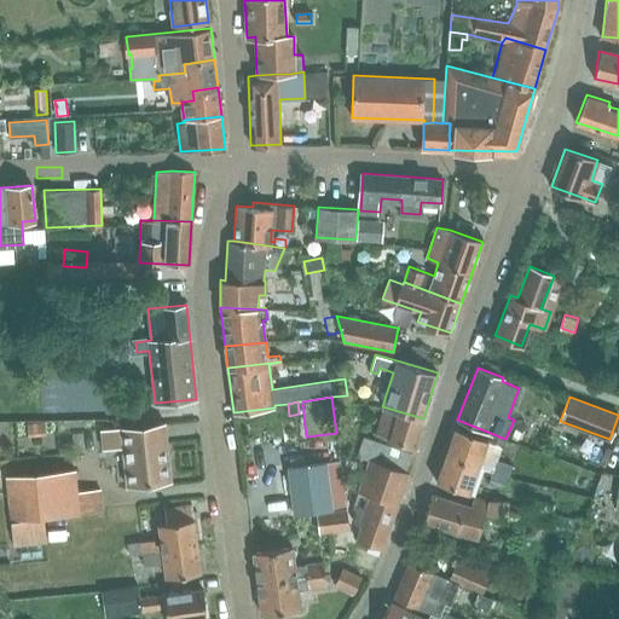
[(414,449),(423,418),(382,406),(385,408),(375,435),(388,439),(388,440),(414,449)]
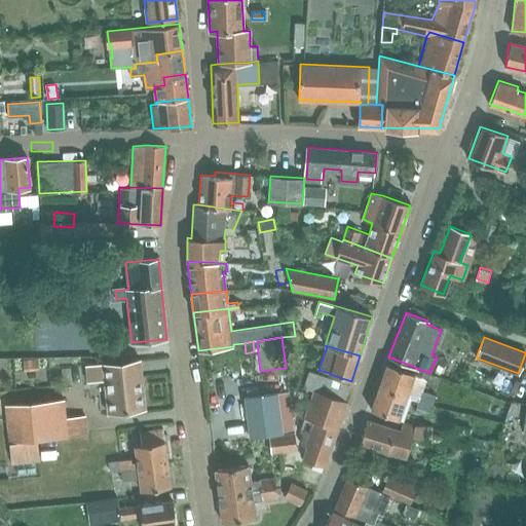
[(105,379),(108,413),(146,409),(140,359),(86,365),(88,381),(105,379)]
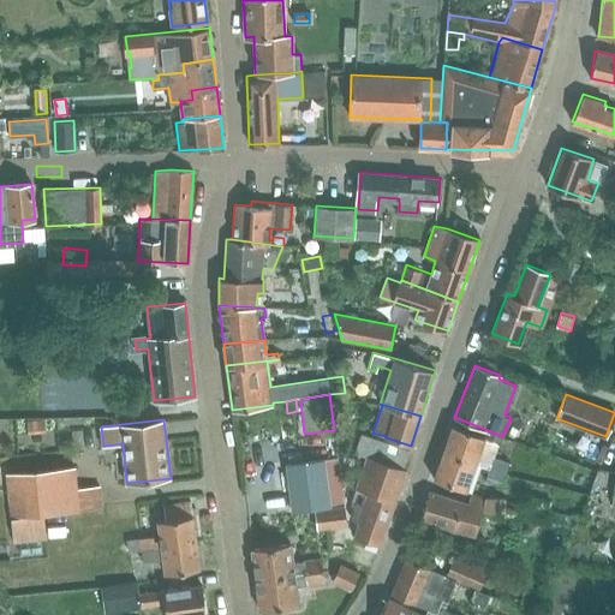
[(452,425),(443,451),(476,463),(489,467),(493,457),(497,441),(484,437),(452,425)]
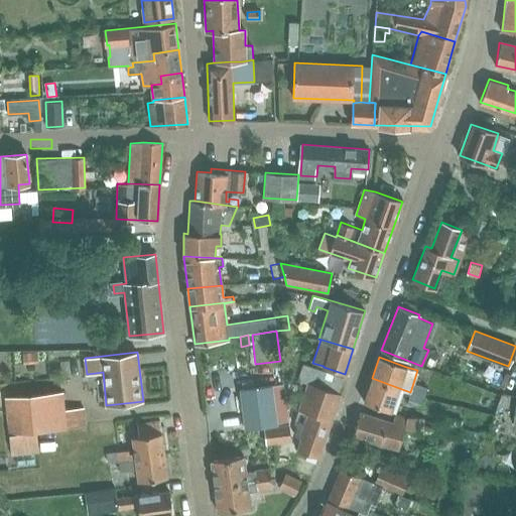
[(303,364),(297,379),(307,383),(338,393),(344,378),(303,364)]
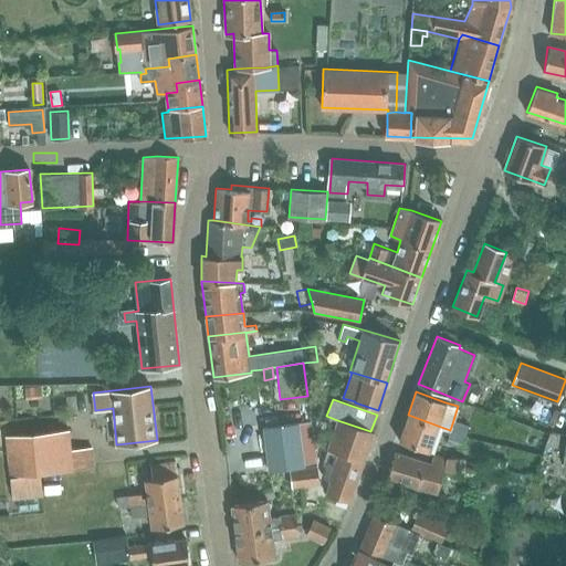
[(408,415),(399,440),(429,451),(438,426),(408,415)]
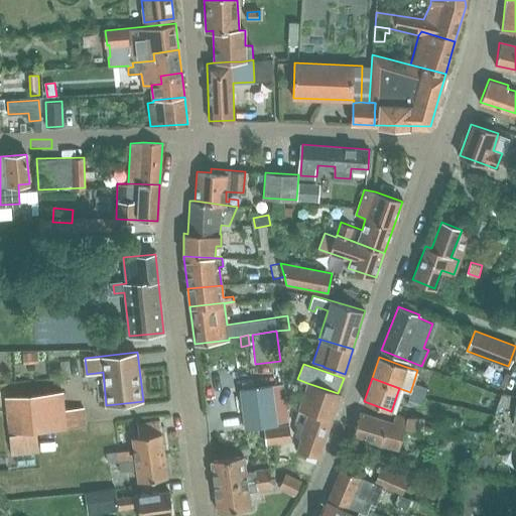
[(341,393),(338,393),(307,383),(293,424),(297,425),(294,434),(301,437),(297,450),(317,458),(341,393)]
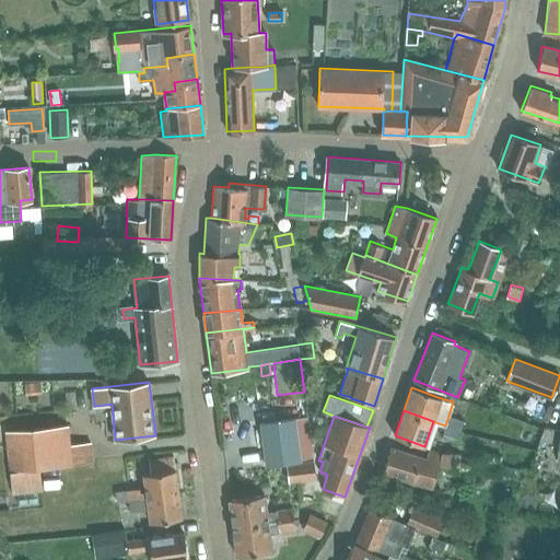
[(448,416),(445,426),(461,431),(464,420),(448,416)]
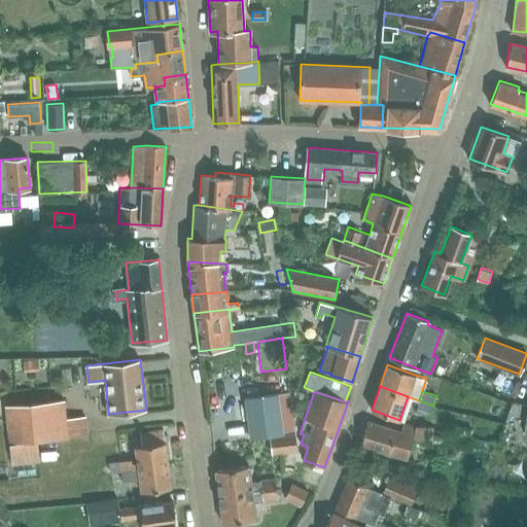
[(289,392),(244,398),(250,443),(271,440),(273,453),(297,449),(289,392)]
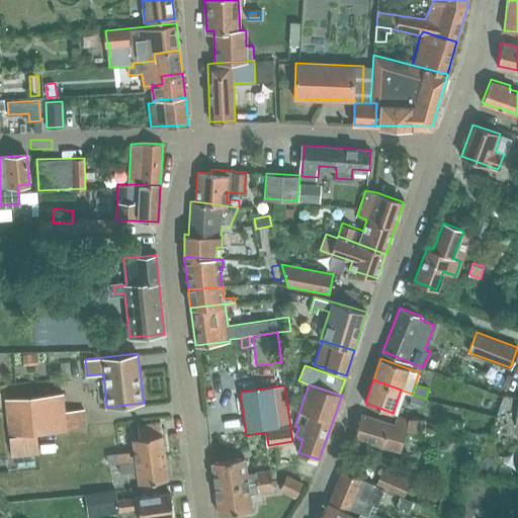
[(63,393),(5,399),(9,435),(58,430),(84,427),(82,411),(65,413),(63,393)]
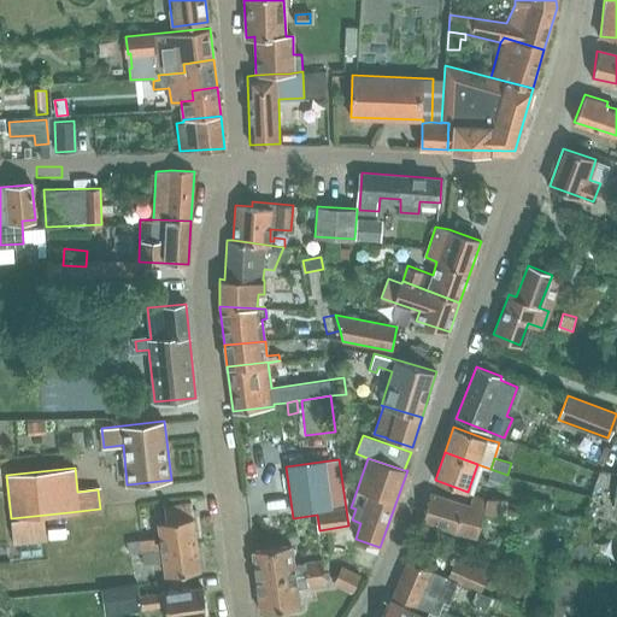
[(491,469),(486,481),(503,487),(507,475),(491,469)]
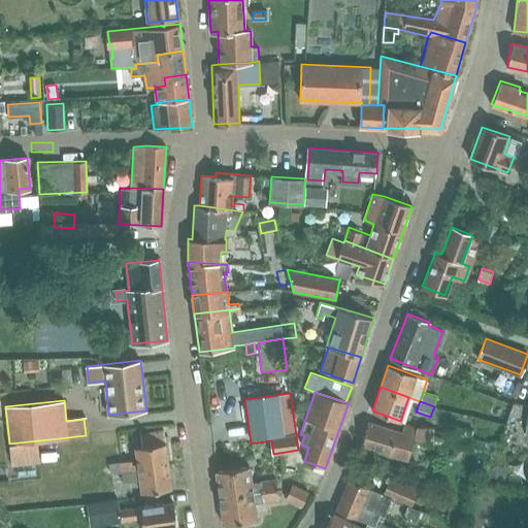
[(402,430),(368,422),(362,447),(406,459),(415,440),(435,439),(434,427),(417,428),(404,424),(402,430)]
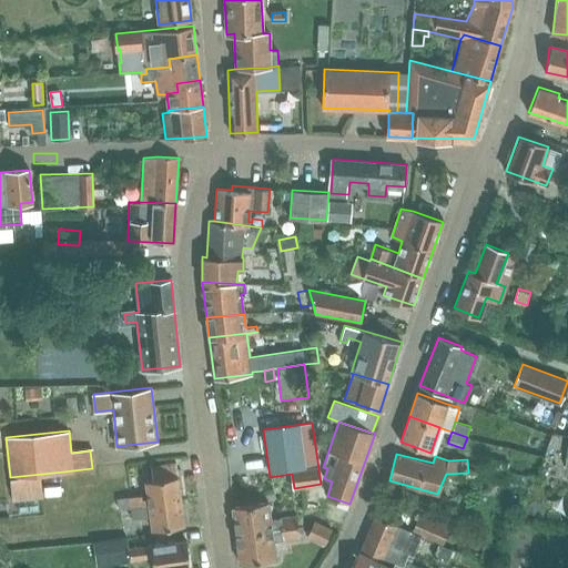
[(118,497),(119,508),(158,504),(182,501),(179,476),(178,476),(175,462),(151,466),(152,479),(145,480),(148,497),(142,498),(142,494),(118,497)]
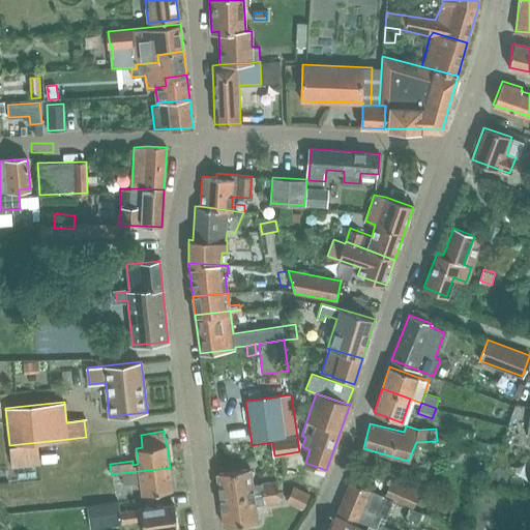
[(442,434),(440,443),(472,449),(474,440),(442,434)]
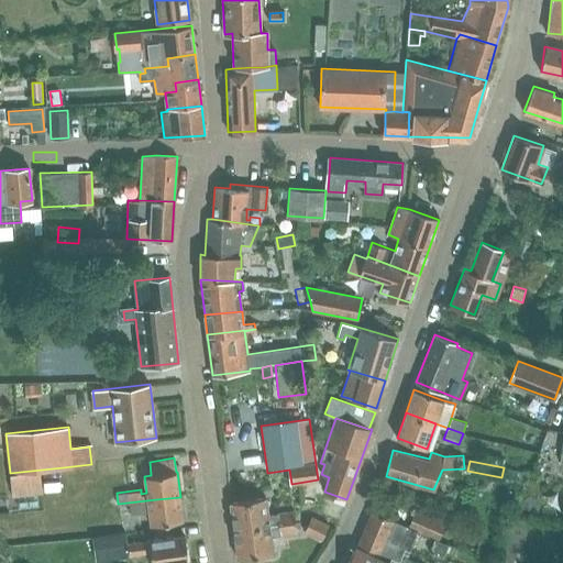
[(63,467),(10,473),(12,495),(21,494),(42,492),(41,483),(64,481),(63,467)]
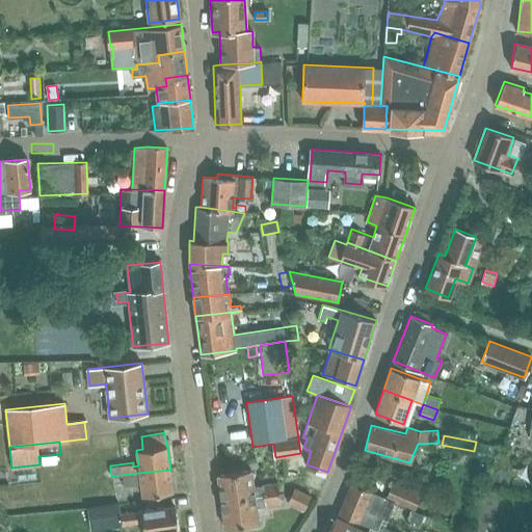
[(174,491),(170,470),(148,472),(111,476),(112,477),(122,475),(124,485),(140,483),(142,496),(174,491)]
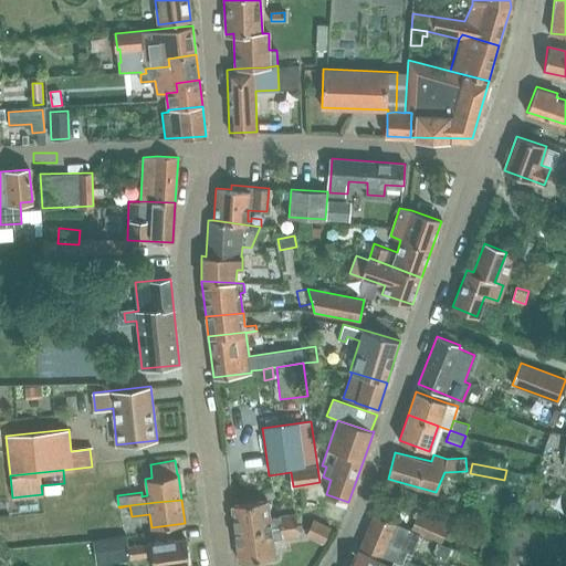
[(268,500),(231,504),(234,533),(296,524),(297,524),(295,513),(270,516),(268,500)]
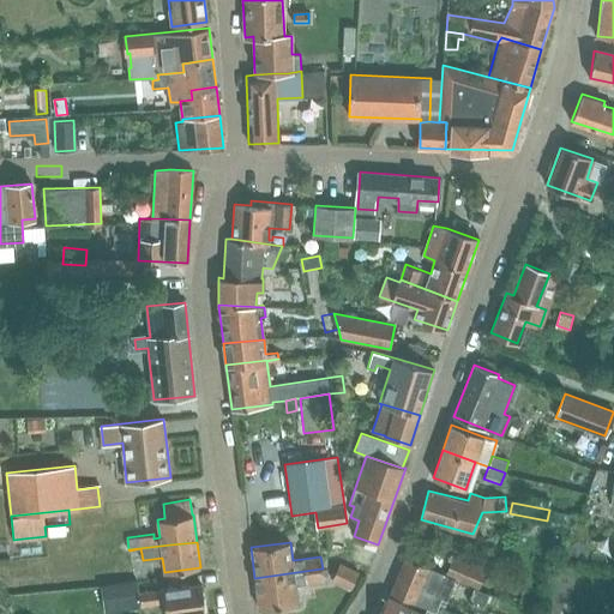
[(405,557),(390,590),(437,612),(441,599),(447,601),(456,579),(405,557)]
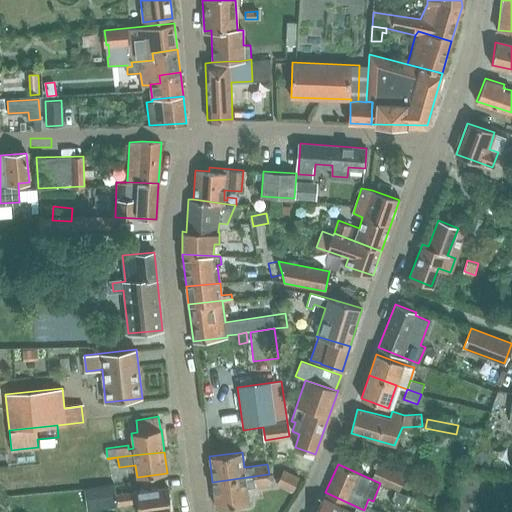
[(402,477),(378,466),(373,477),(397,487),(402,477)]
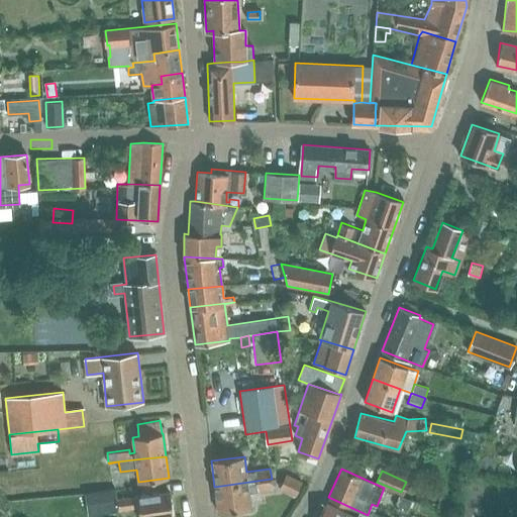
[(295,496),(302,482),(286,474),(279,488),(295,496)]
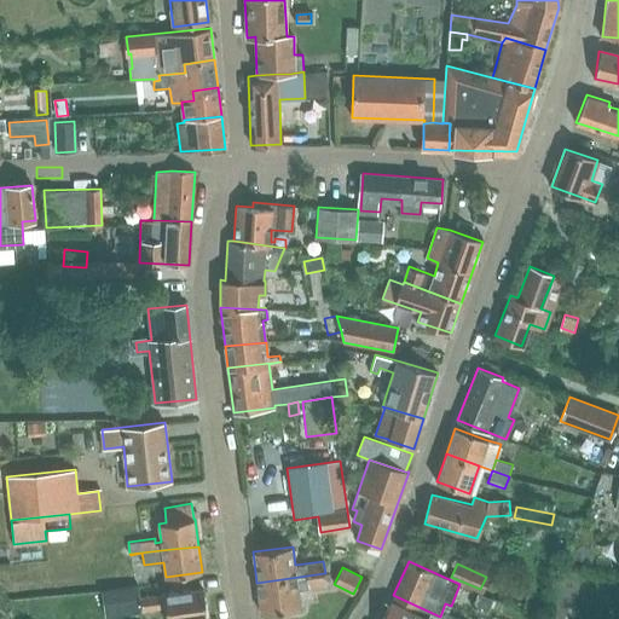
[(327,585),(325,573),(324,573),(256,583),(261,614),(301,608),(299,590),(327,585)]
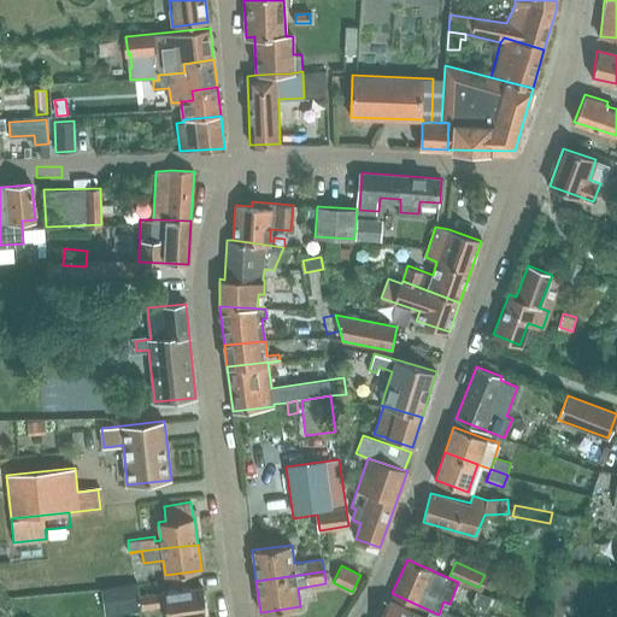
[(137,583),(103,588),(105,612),(141,609),(139,594),(137,583)]
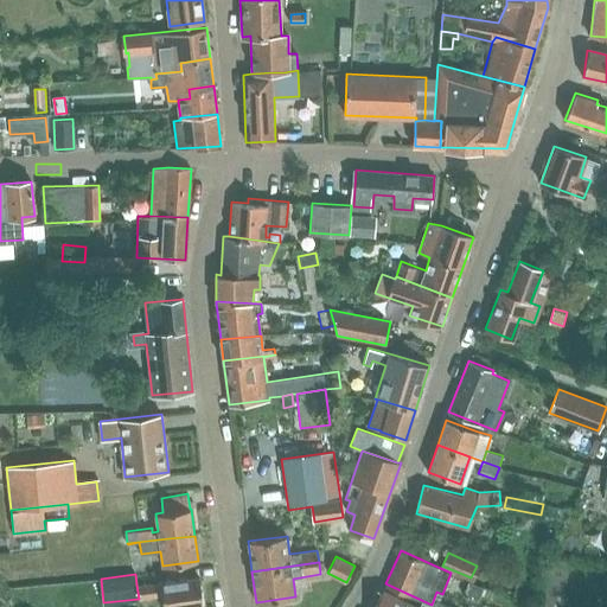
[(139,599),(163,595),(164,606),(203,606),(199,576),(136,585),(139,599)]
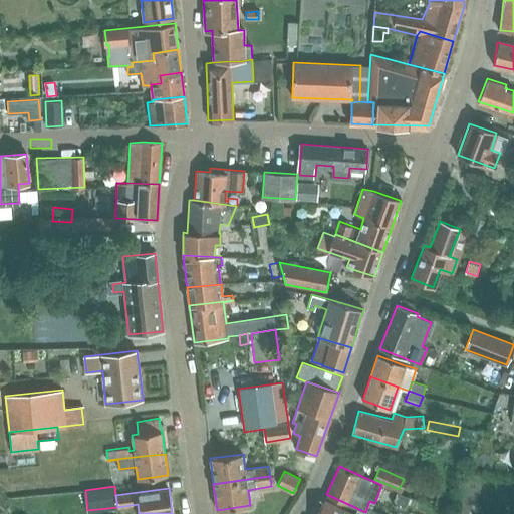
[(398,491),(393,504),(405,508),(410,496),(398,491)]
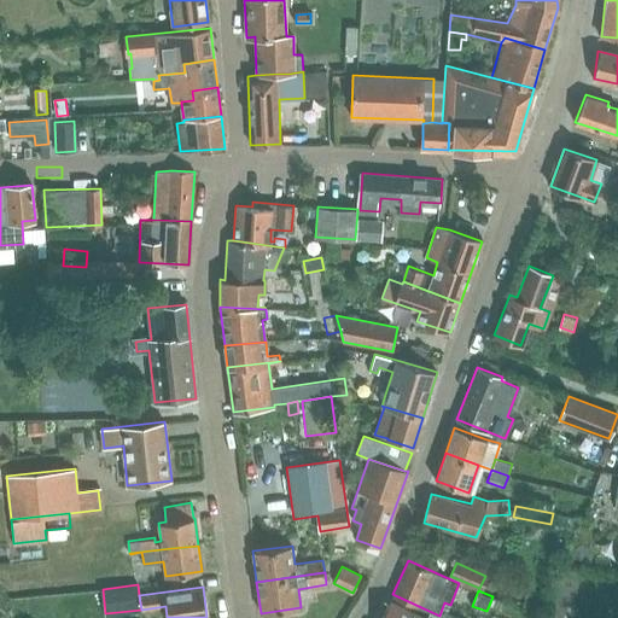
[(391,600),(382,617),(430,617),(426,616),(425,617),(391,600)]
